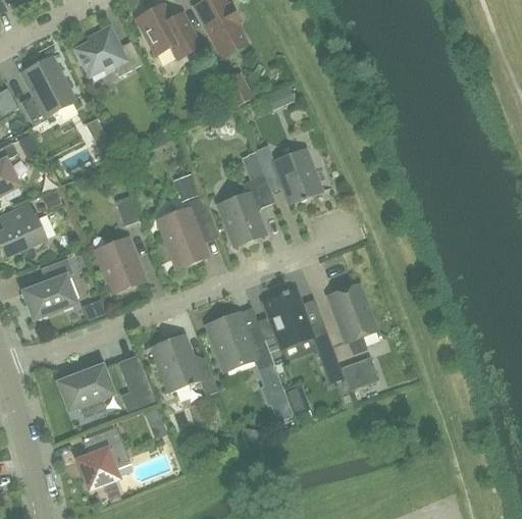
[(240,21),(232,9),(229,4),(227,5),(224,0),(205,0),(194,6),(221,57),(250,42),(250,41),(246,43),(236,23),(240,21)]
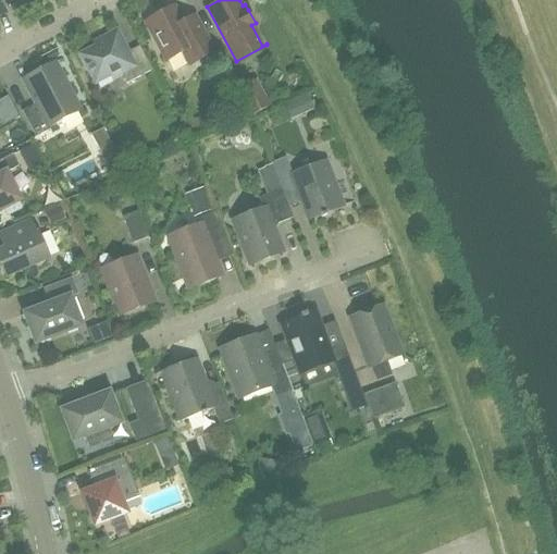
[(189,63),(215,50),(195,13),(183,20),(174,3),(145,20),(166,59),(182,50),(189,63)]
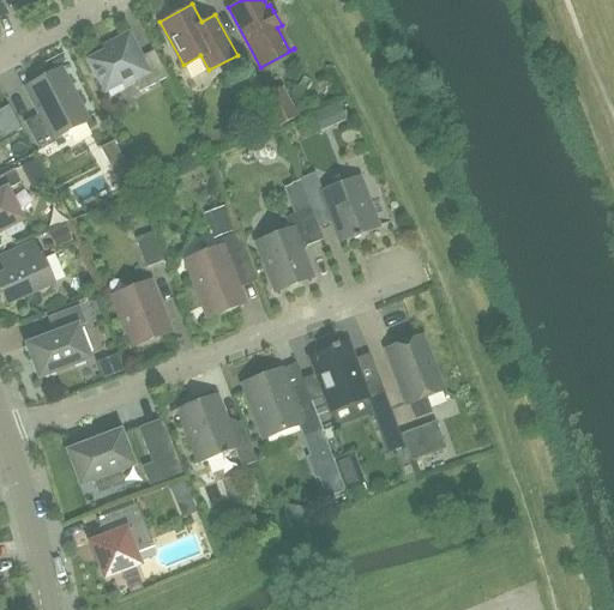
[(140,89),(168,74),(154,48),(142,54),(128,31),(104,44),(107,49),(89,58),(104,89),(132,74),(140,89)]
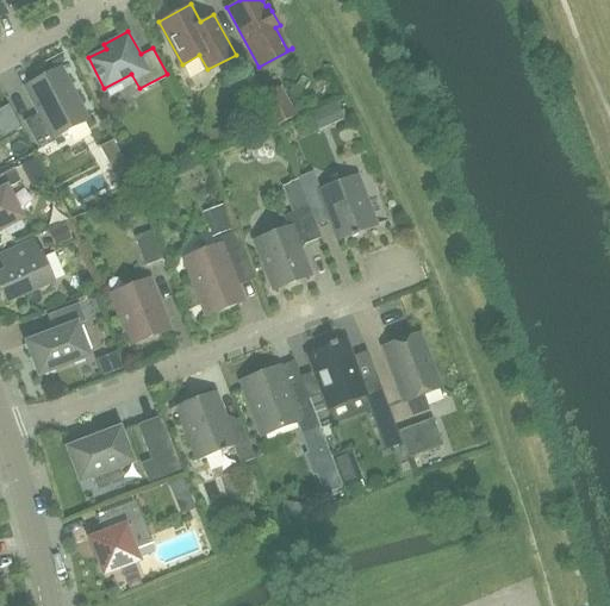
[(69,61),(25,85),(37,107),(36,113),(24,119),(39,148),(55,139),(54,136),(87,118),(61,67),(70,62),(69,61)]
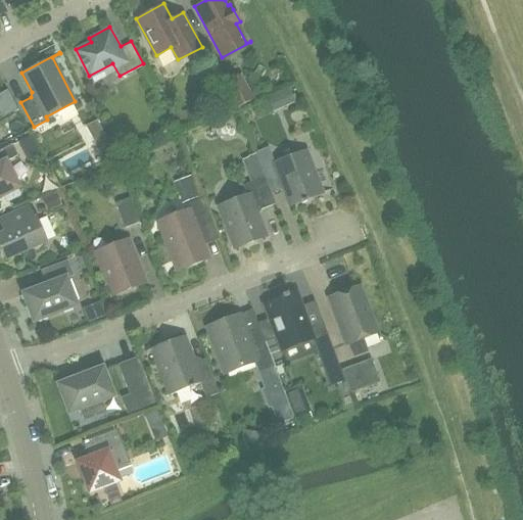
[(235,107),(238,106),(252,98),(240,75),(236,77),(236,78),(226,83),(226,82),(222,84),(235,107)]
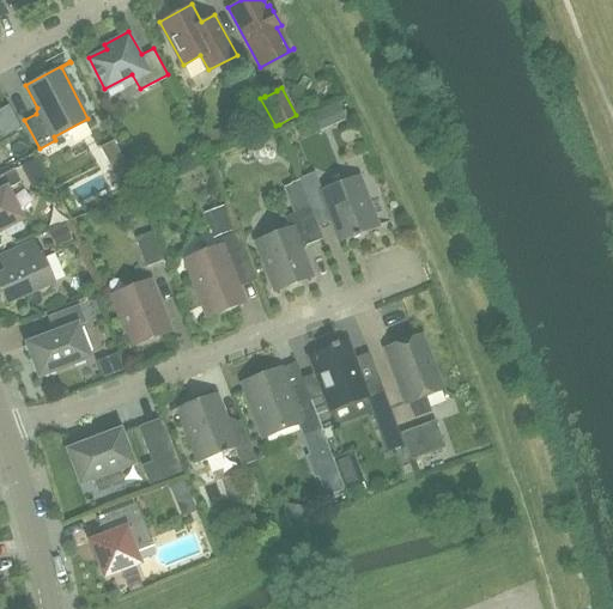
[(329,108),(335,122),(347,116),(340,102),(329,108)]
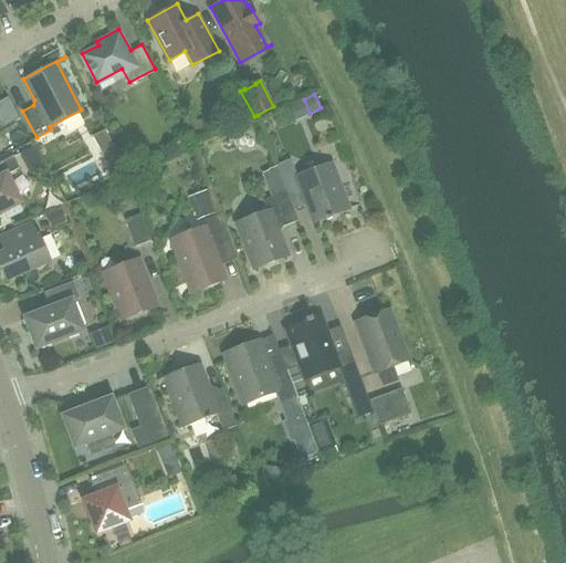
[(115,147),(105,128),(93,135),(104,154),(115,147)]
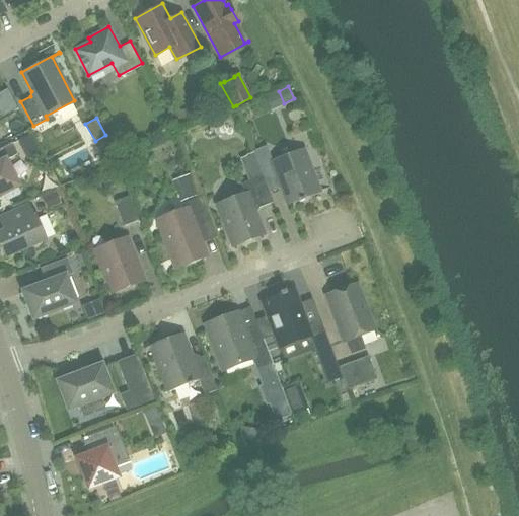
[(0,193),(18,185),(5,159),(17,153),(11,141),(0,147),(0,193)]
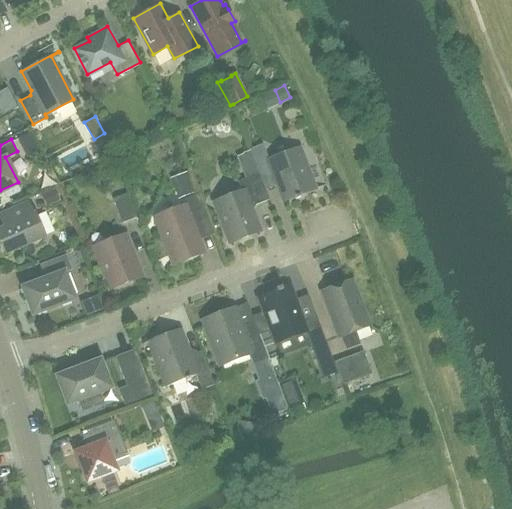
[(250,147),(259,171),(271,167),(284,199),(295,195),(296,197),(300,196),(299,193),(326,183),(326,182),(315,186),(299,146),(269,158),(263,142),(250,147)]
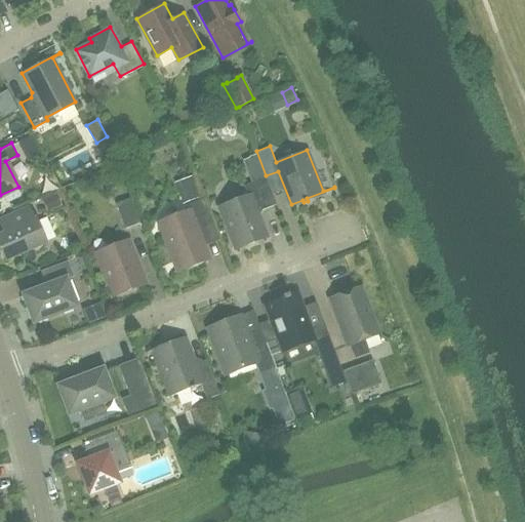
[(276,203),(266,175),(244,184),(248,195),(218,205),(219,206),(220,205),(236,246),(235,246),(235,247),(268,236),(267,235),(266,235),(258,216),(261,208),(276,203)]
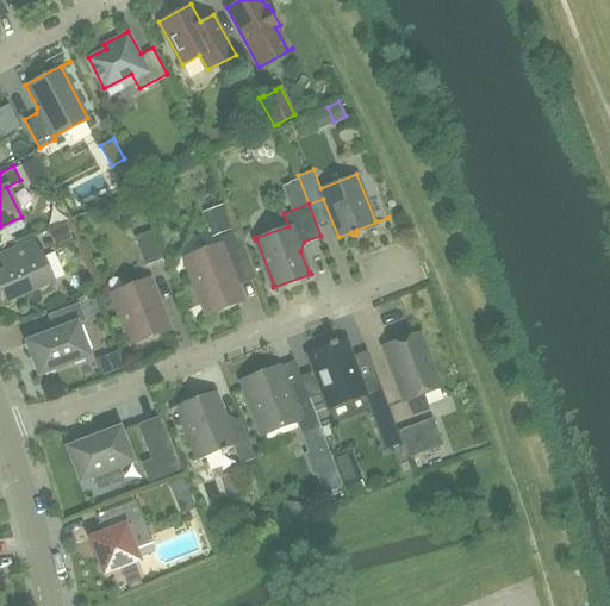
[(162,257),(151,229),(135,235),(145,263),(162,257)]
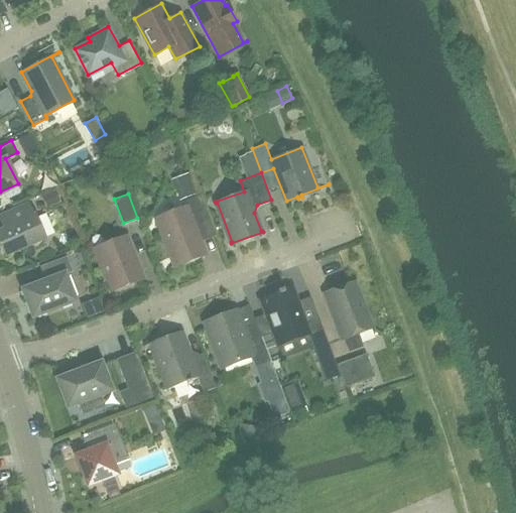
[(186,206),(156,217),(174,264),(165,268),(165,269),(206,253),(194,222),(205,218),(197,195),(184,200),(186,206)]
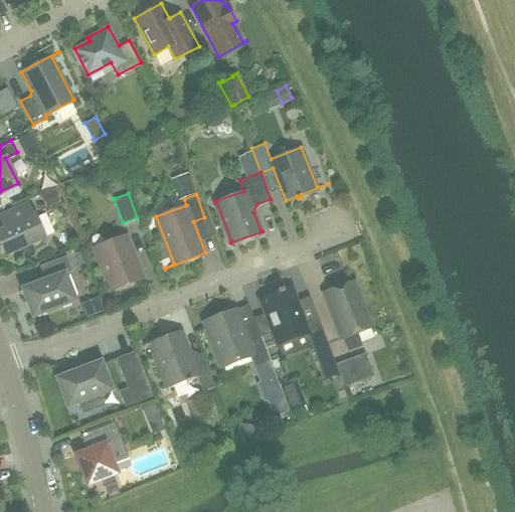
[(28,202),(14,208),(0,214),(0,218),(4,227),(0,228),(0,241),(5,253),(45,236),(34,213),(33,214),(28,202)]
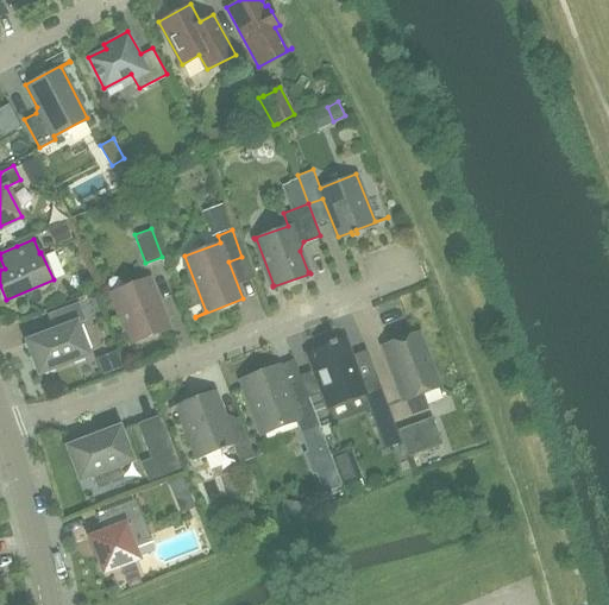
[(149,279),(150,278),(149,277),(112,291),(112,292),(114,292),(132,340),(131,340),(131,341),(169,327),(168,326),(167,327),(149,279)]
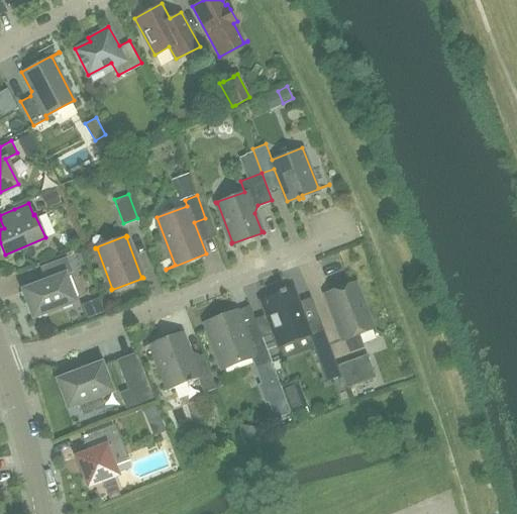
[(33,316),(75,300),(65,274),(73,271),(67,255),(44,264),(49,279),(23,289),(33,316)]
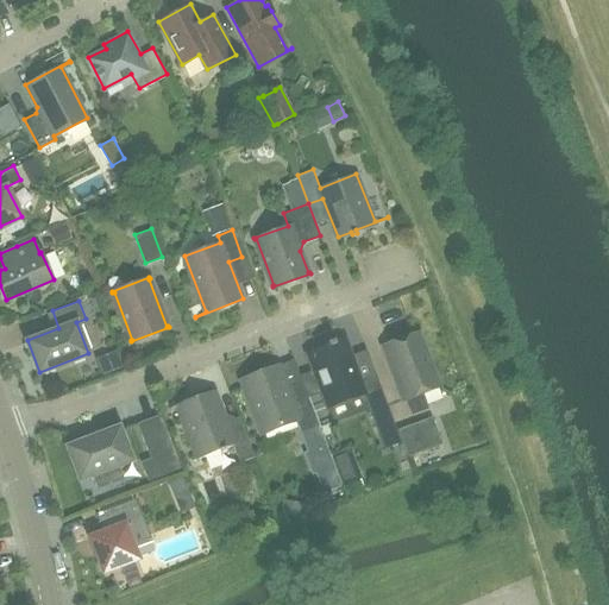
[(383,344),(384,346),(385,345),(406,397),(403,397),(405,398),(407,397),(413,413),(427,407),(421,392),(439,385),(438,384),(437,384),(435,382),(438,378),(434,369),(429,366),(418,333),(419,333),(418,331),(383,344)]
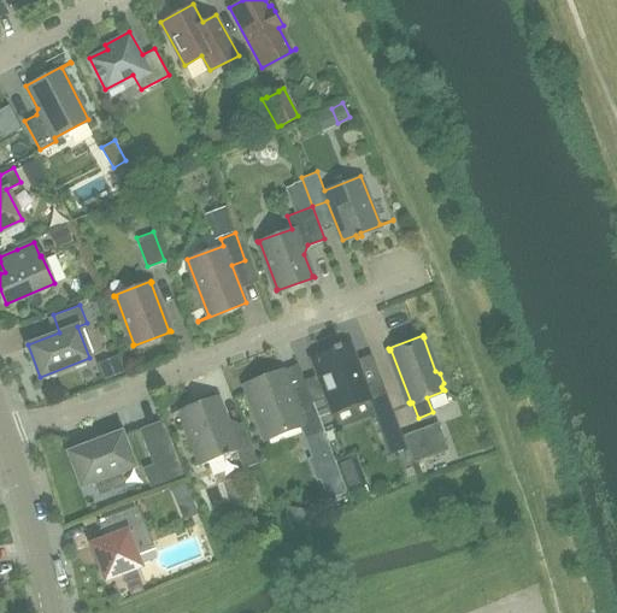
[(403,437),(381,378),(365,384),(350,343),(340,347),(339,343),(333,346),(334,349),(304,360),(304,363),(312,359),(333,411),(369,398),(386,443),(403,437)]
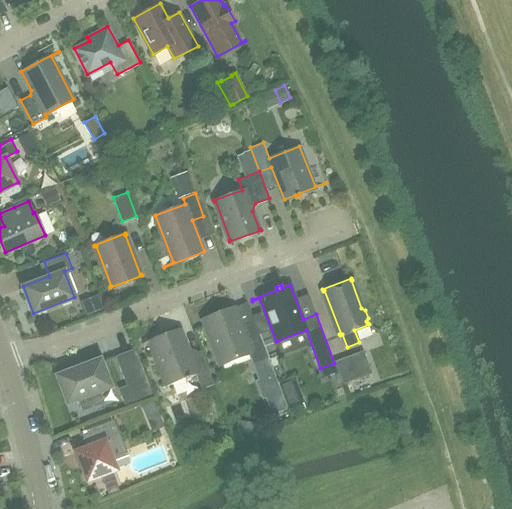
[(259,333),(253,318),(240,323),(234,306),(203,318),(220,364),(249,353),(253,363),(259,379),(274,373),(268,357),(259,333)]
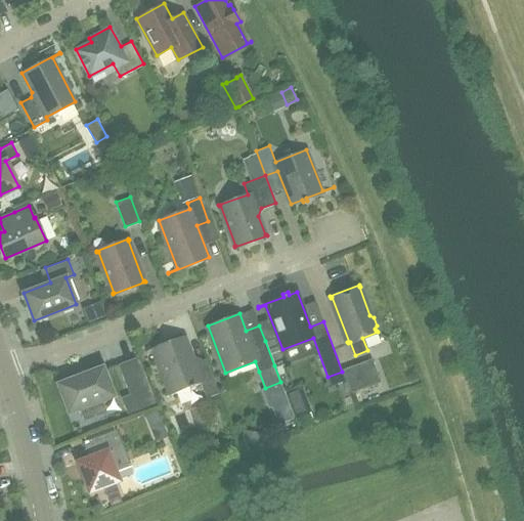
[(219,392),(213,377),(202,381),(184,336),(186,336),(185,334),(146,349),(147,350),(153,348),(170,392),(168,393),(169,394),(189,387),(190,389),(194,387),(193,385),(201,382),(207,397),(219,392)]
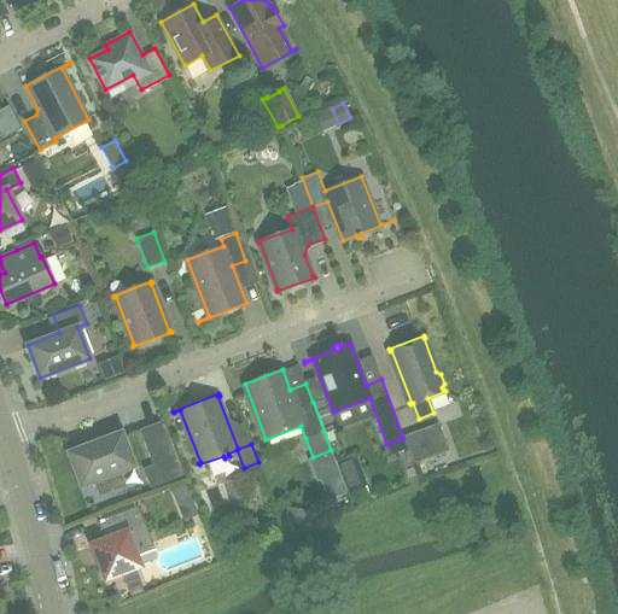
[(438,424),(404,436),(413,461),(448,449),(438,424)]
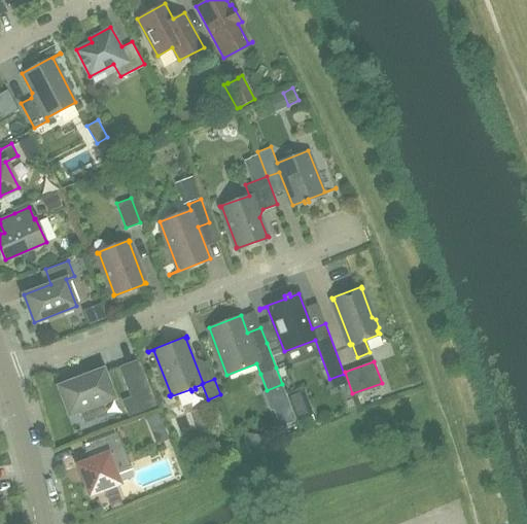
[(102,403),(111,399),(114,397),(103,368),(58,386),(69,415),(82,411),(85,420),(105,412),(102,403)]
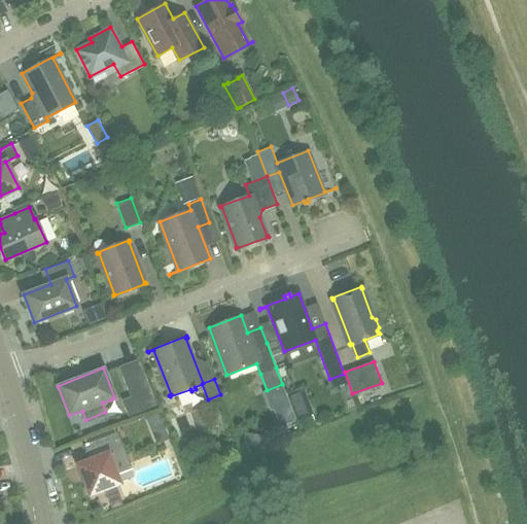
[(305,389),(289,395),(296,414),(311,408),(305,389)]
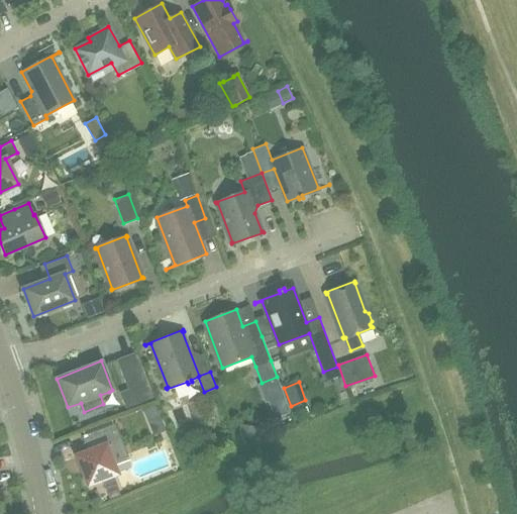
[(153,397),(148,384),(130,391),(123,393),(128,406),(153,397)]
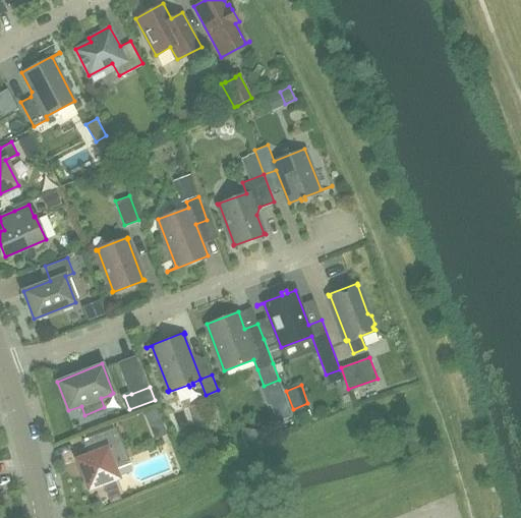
[(286,397),(271,403),(277,420),(293,414),(286,397)]
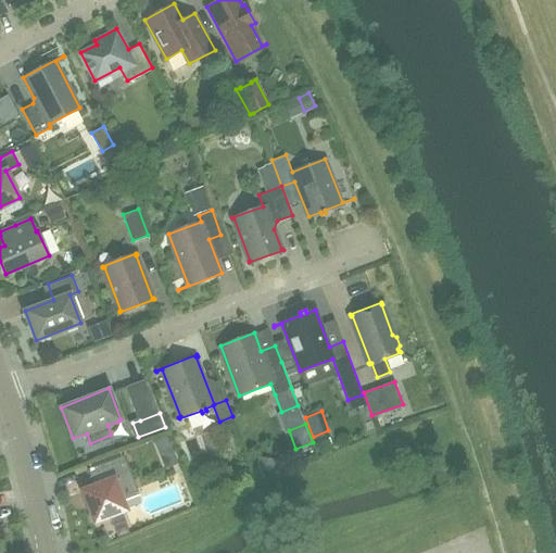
[(166,449),(173,445),(168,435),(162,437),(166,449)]
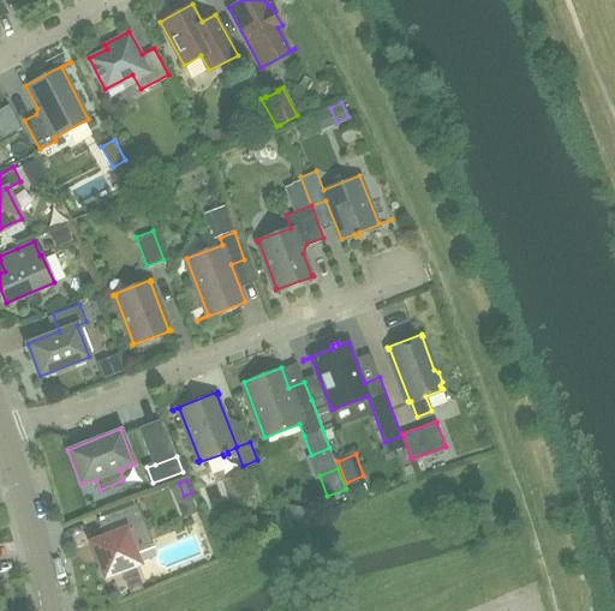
[(106,537),(91,541),(105,576),(139,563),(135,551),(153,544),(137,503),(99,519),(106,537)]
